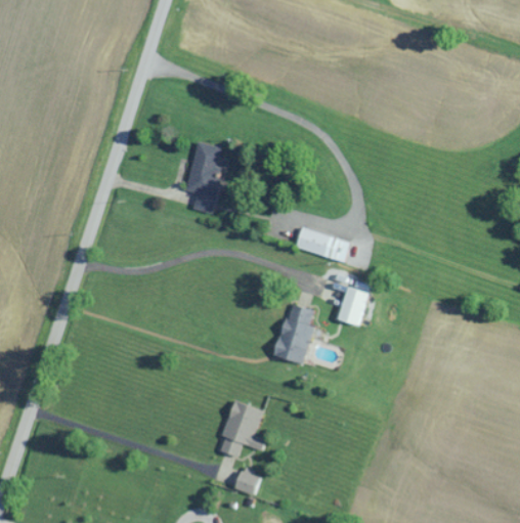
[(226,148),(199,142),(187,191),(198,194),(193,210),(212,214),(226,148)]
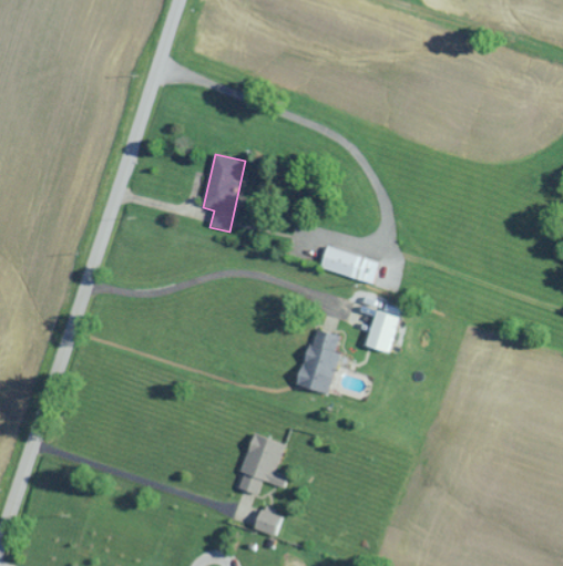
[(382,260),(330,247),(325,269),(376,284),(382,260)]
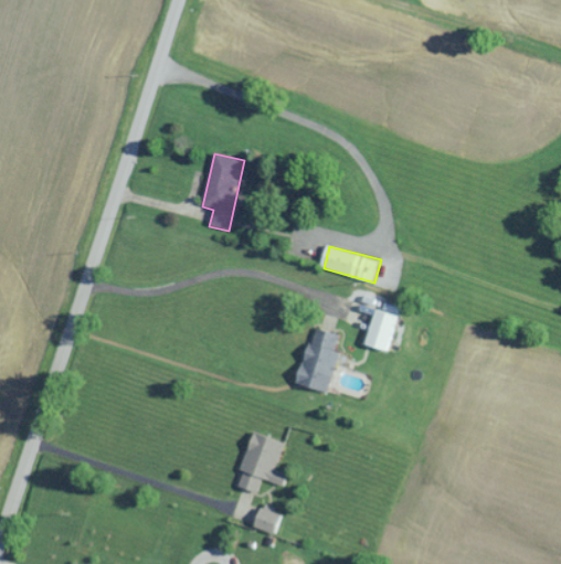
[(343,334),(309,326),(294,383),(328,392),(343,334)]
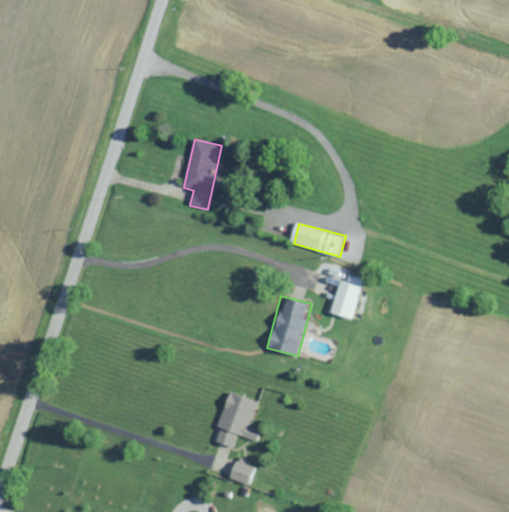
[(259,442),(263,431),(250,427),(259,402),(229,392),(213,441),(234,448),(238,436),(259,442)]
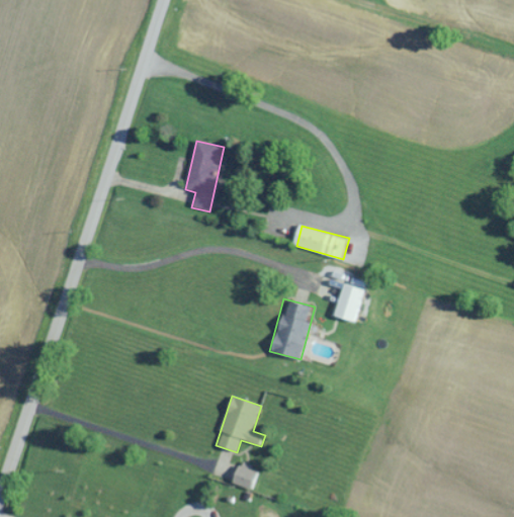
[(253,490),(259,472),(241,466),(236,484),(253,490)]
